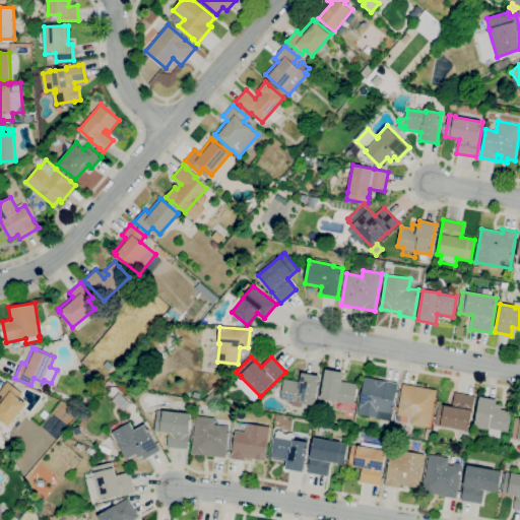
[(354,404),(320,398),(325,369),(343,372),(341,381),(358,384),(354,404)]
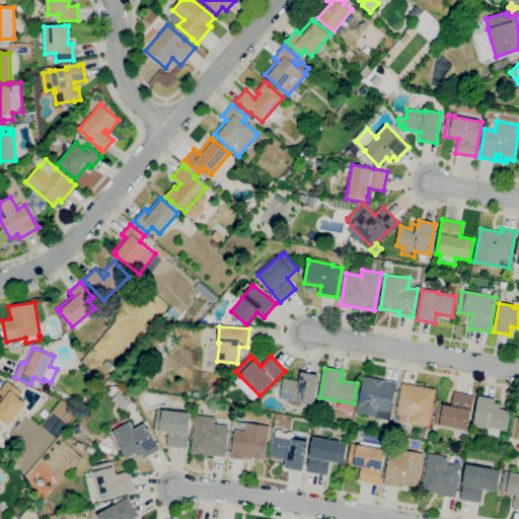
[(314,403),(280,398),(283,378),(300,381),(301,372),(319,375),(314,403)]
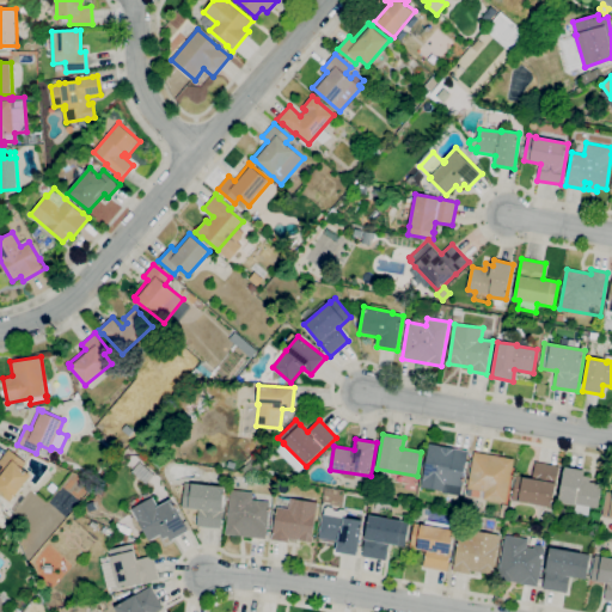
[(460,497),(441,494),(442,491),(422,487),(429,444),(469,451),(460,497)]
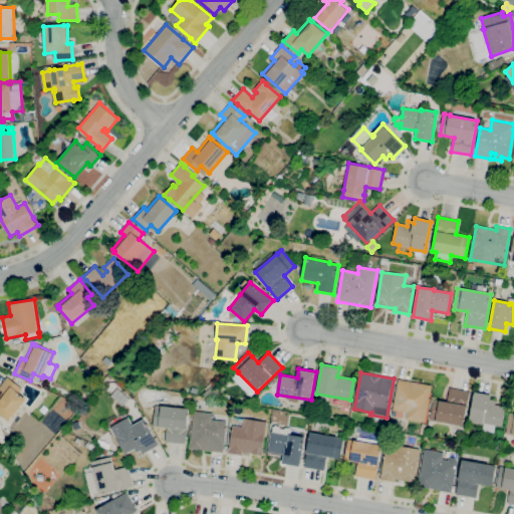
[(9,422),(0,415),(0,395),(3,392),(0,390),(0,386),(7,376),(22,388),(18,393),(26,399),(9,422)]
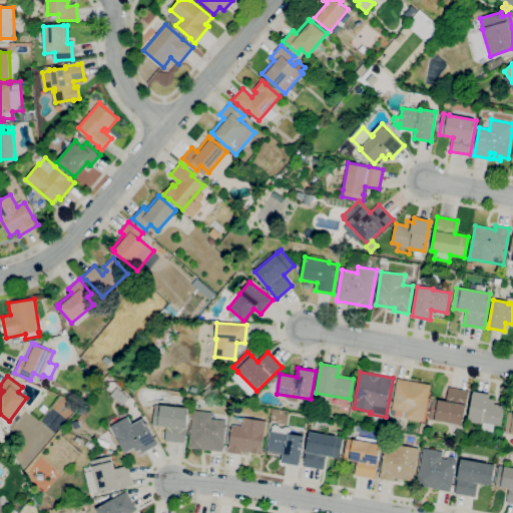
[(424,422),(391,416),(398,378),(431,385),(424,422)]
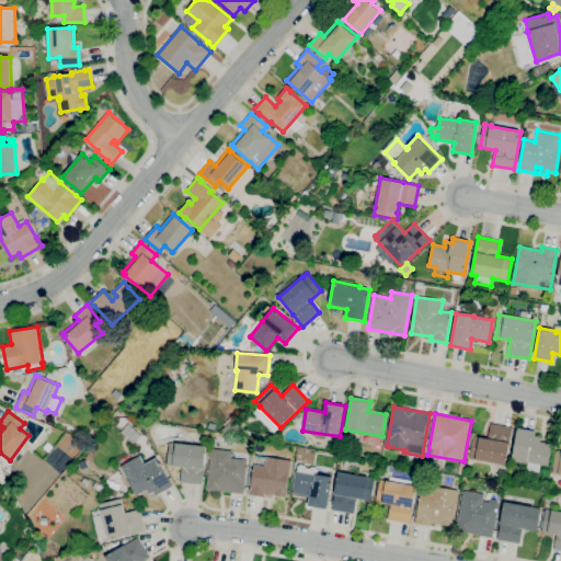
[(506,465),(477,459),(469,458),(473,435),(489,438),(491,424),(513,427),(506,465)]
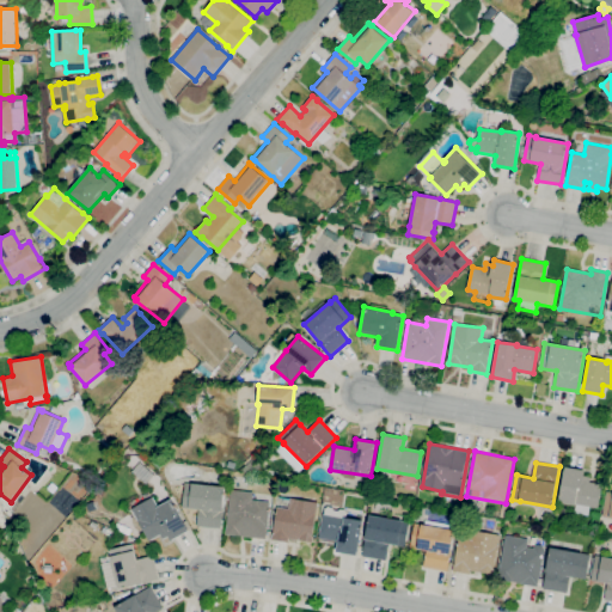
[(588,515),(575,513),(576,506),(558,502),(565,466),(585,470),(585,476),(591,476),(589,482),(603,484),(598,508),(589,507),(588,515)]
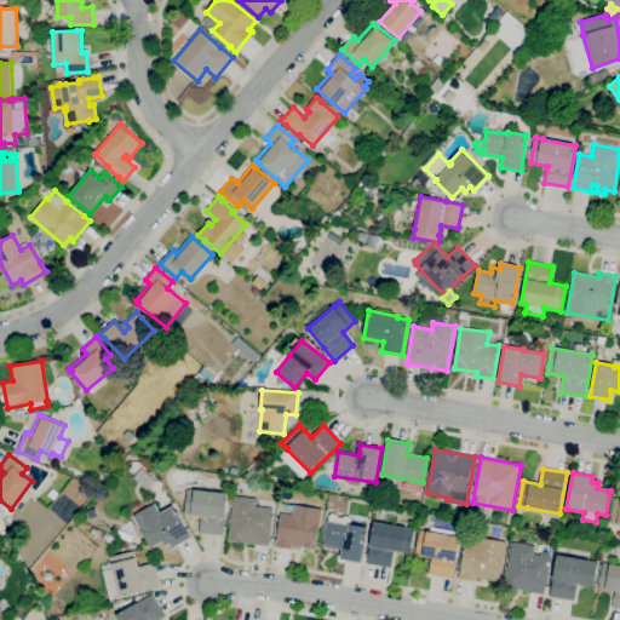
[(224,535),(200,533),(201,516),(185,514),(188,489),(229,494),(225,518),(224,535)]
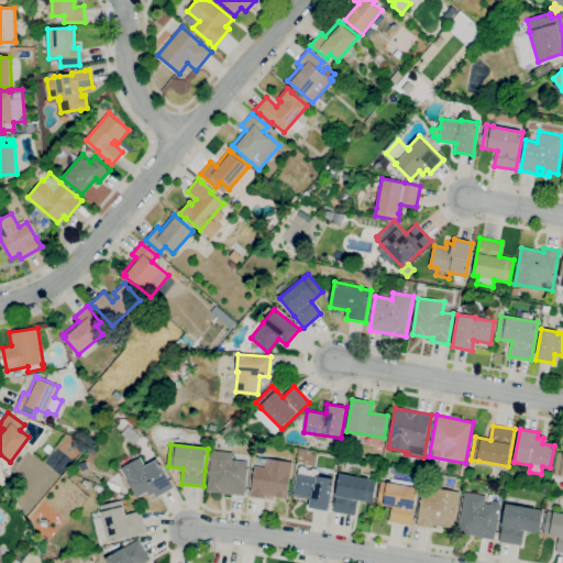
[(244,496),(208,492),(212,451),(233,453),(232,460),(249,462),(244,496)]
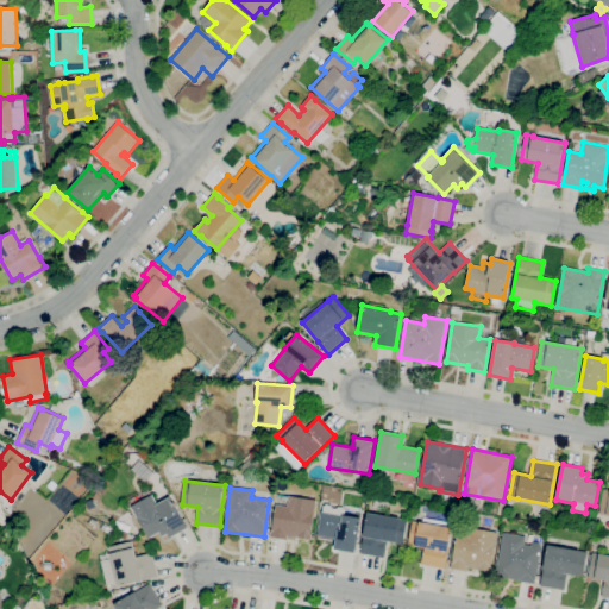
[(311,540),(287,537),(287,539),(270,537),(277,494),(316,500),(311,540)]
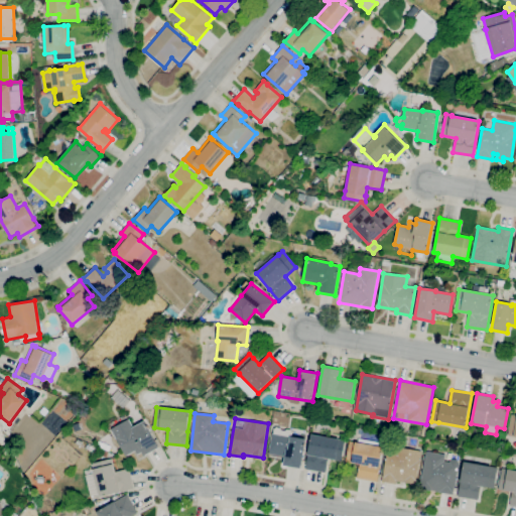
[(125,456),(110,429),(129,419),(133,427),(144,420),(159,447),(145,456),(142,452),(137,455),(135,450),(125,456)]
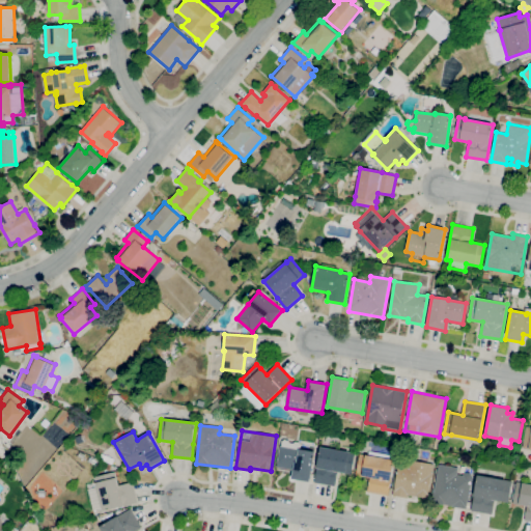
[(309,482),(291,479),(294,470),(277,467),(280,446),(299,449),(315,452),(309,482)]
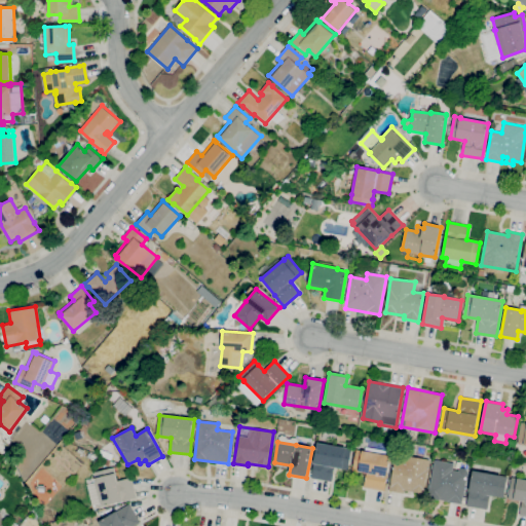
[(332,482),(311,478),(313,463),(317,443),(352,449),(348,471),(334,467),(332,482)]
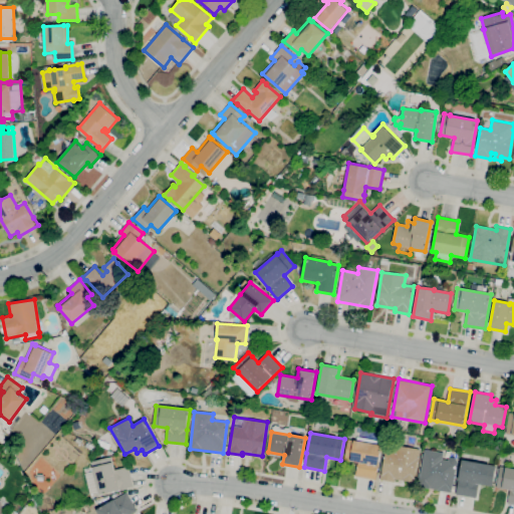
[(375,480),(355,477),(358,463),(344,460),(348,439),(356,441),(357,437),(377,440),(376,445),(381,446),(375,480)]
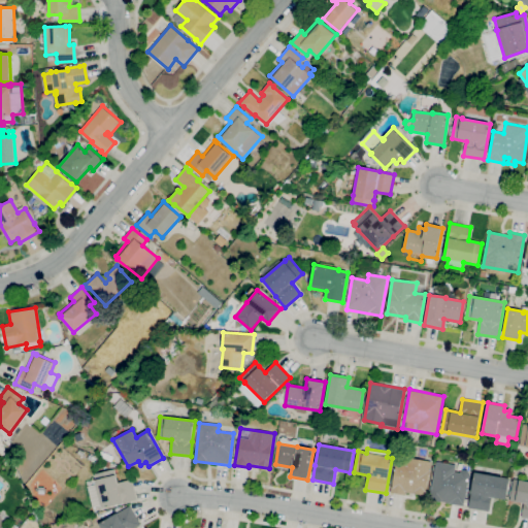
[(425,496),(405,493),(405,495),(391,493),(398,456),(431,462),(425,496)]
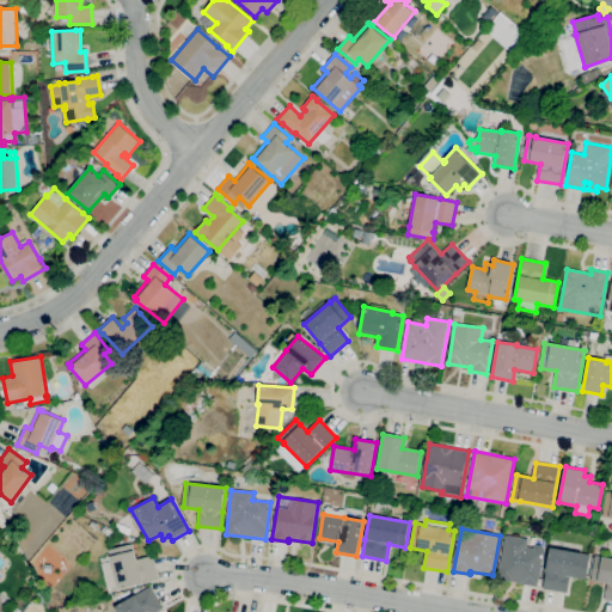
[(537,587),(497,580),(506,536),(528,539),(527,546),(533,548),(537,545),(542,545),(544,550),(537,587)]
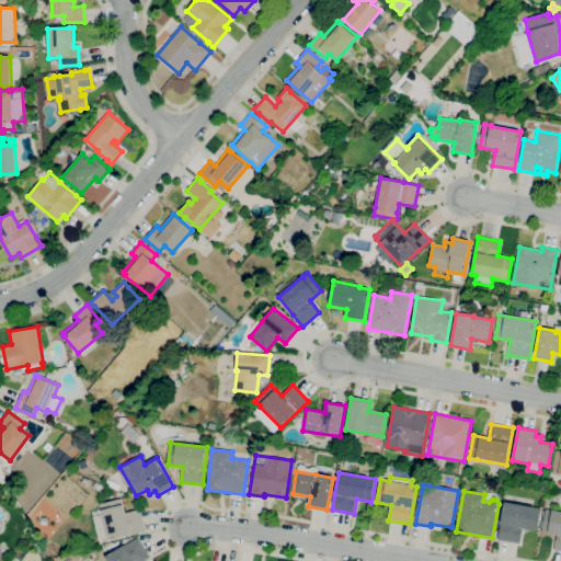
[(109,540),(100,503),(122,497),(123,504),(125,513),(139,510),(145,531),(109,540)]
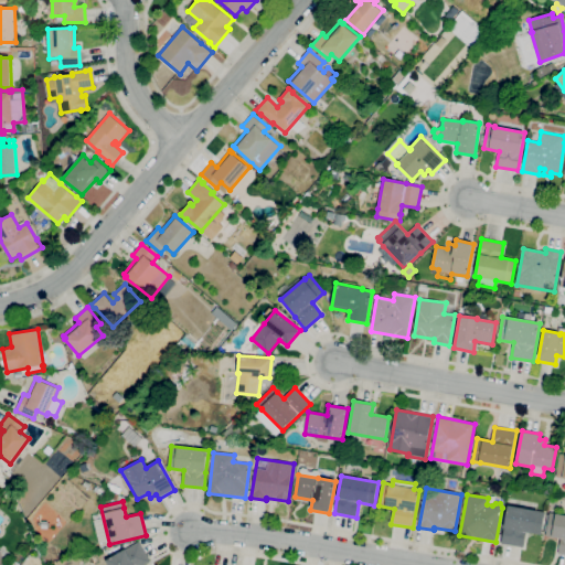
[(523,547),(501,543),(508,505),(539,511),(545,512),(541,535),(526,533),(523,547)]
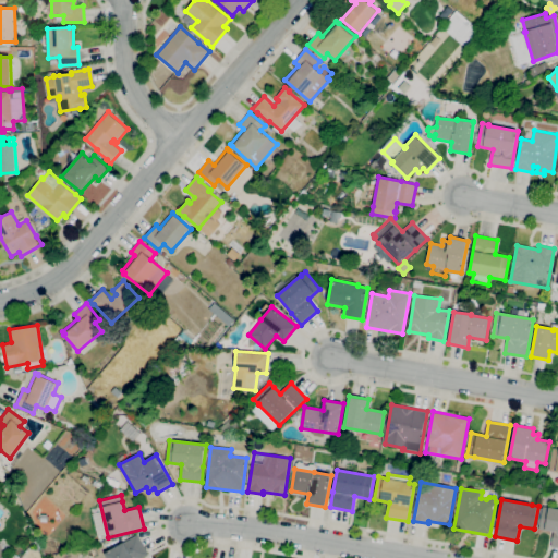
[(557,547),(550,546),(554,532),(540,530),(543,507),(557,509),(557,547)]
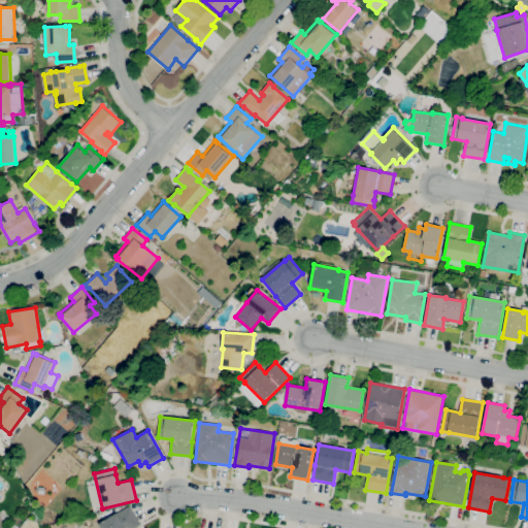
[(101,527),(99,524),(130,505),(140,525),(134,527),(101,527)]
